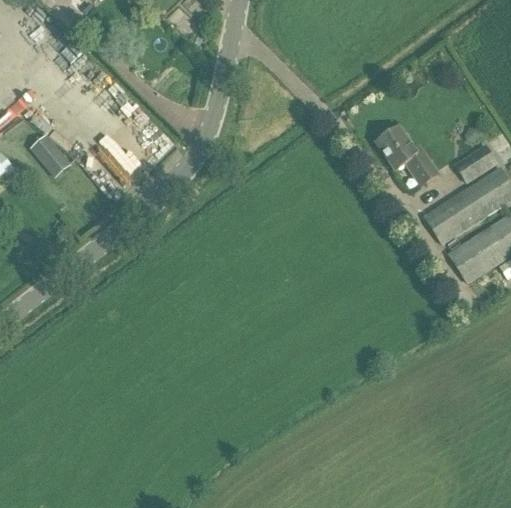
[(42,119),(93,166),(103,154),(52,107),(42,119)]
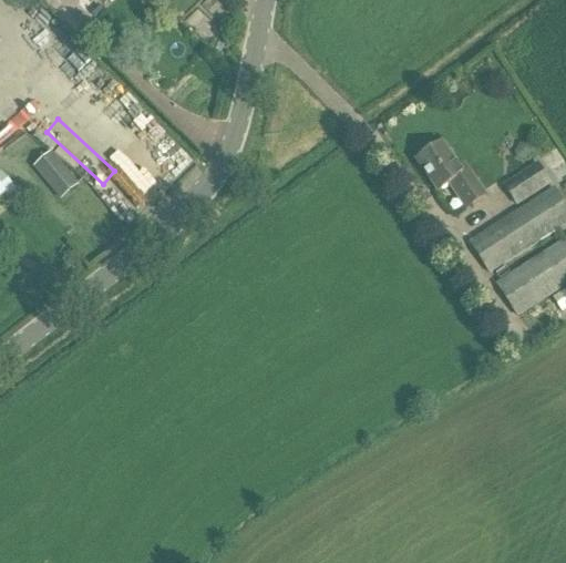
[(442,140),(415,159),(438,190),(449,181),(466,206),(485,193),(463,162),(459,165),(442,140)]
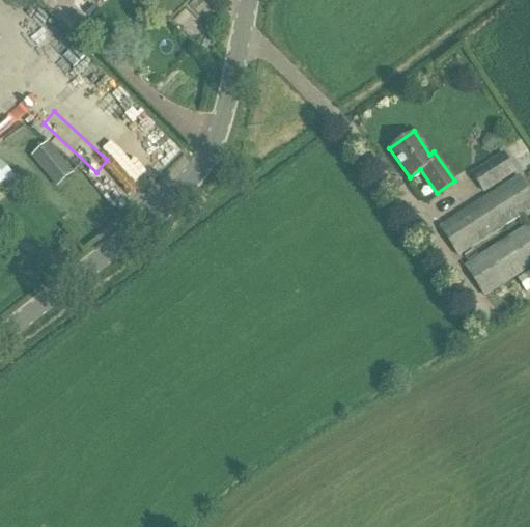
[(481,143),(484,147),(491,147),(495,144),(495,138),(492,134),(485,134),(481,137),(481,143)]
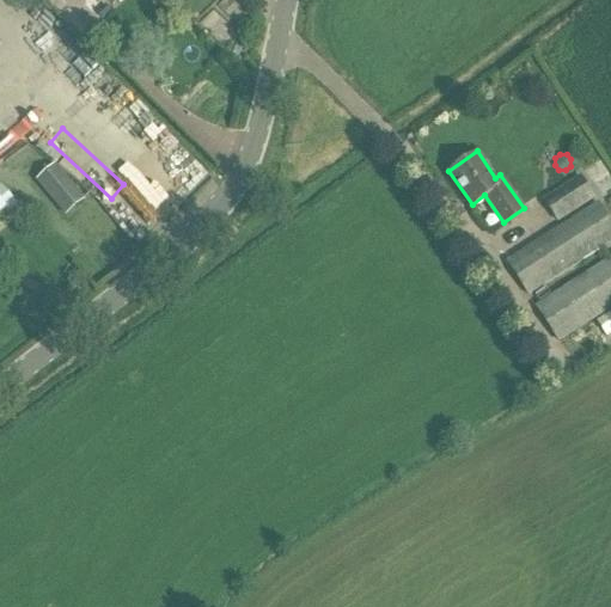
[(54,160),(37,175),(53,192),(60,186),(74,203),(83,196),(54,160)]
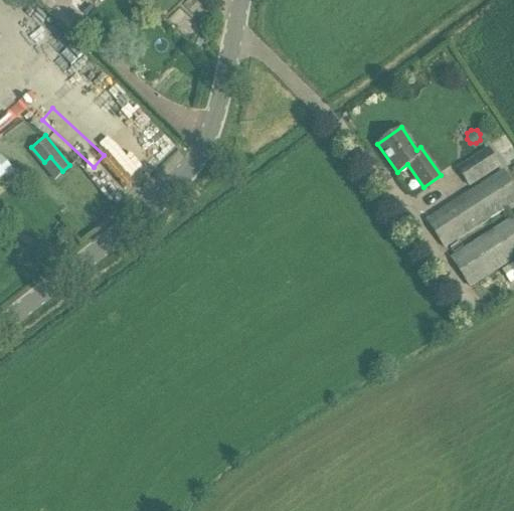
[(487,148),(456,168),(468,187),(499,167),(487,148)]
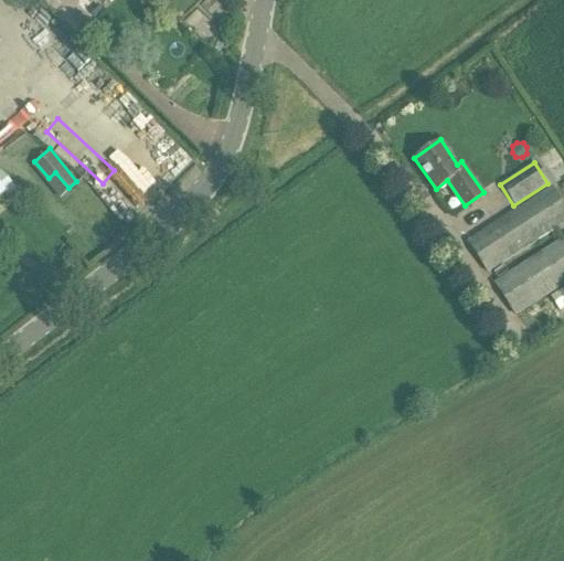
[(563,223),(563,204),(550,184),(465,241),(487,274),(562,224),(563,223)]
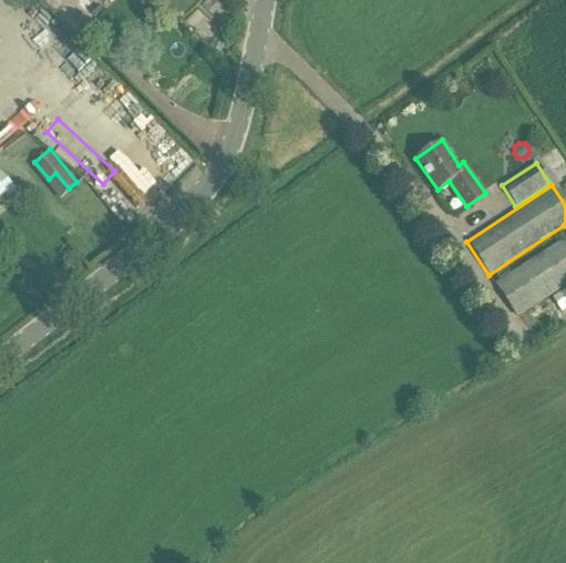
[(565,284),(565,283),(565,234),(495,280),(517,315),(565,284)]
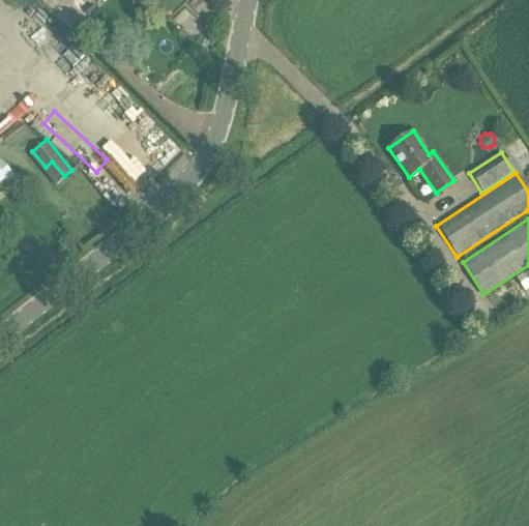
All buildings are outlined.
